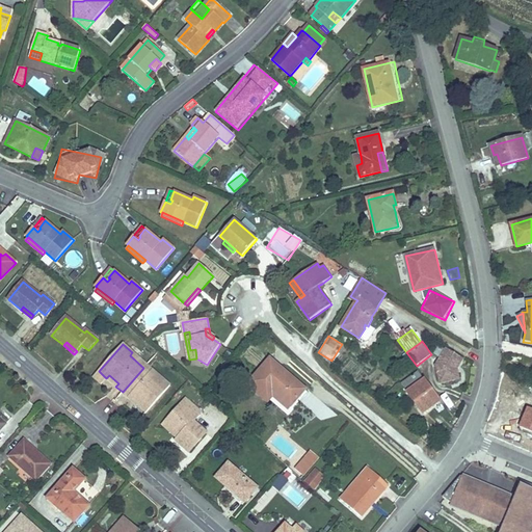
[(457,369),(463,358),(447,348),(435,366),(441,383),(459,379),(457,369)]
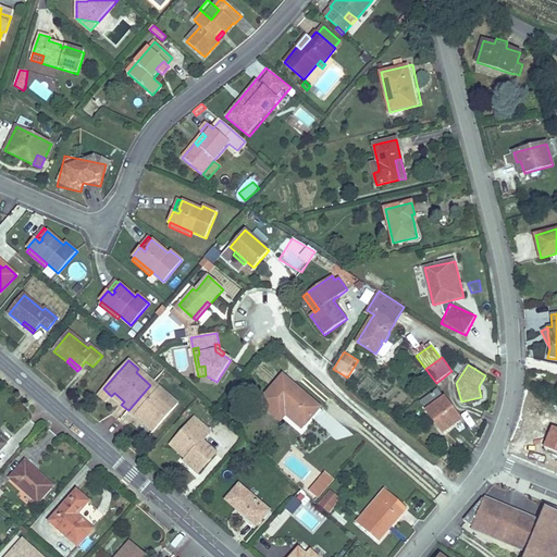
[(150,385),(153,382),(138,369),(136,372),(150,385)]
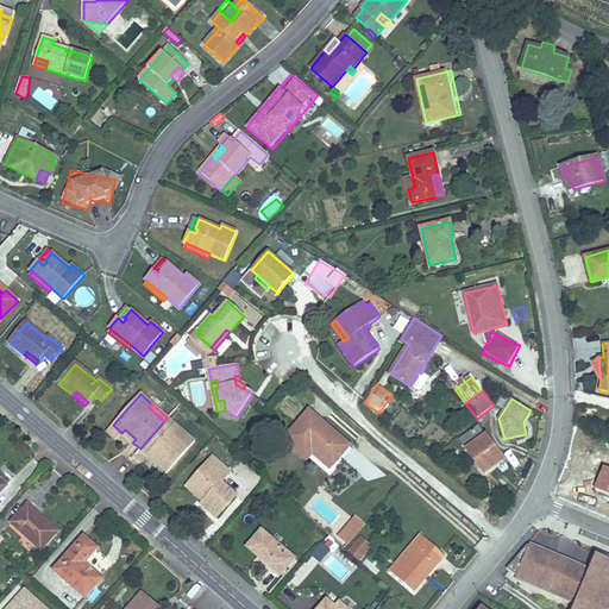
[(312,447),(332,465),(350,446),(309,410),(286,438),(306,454),(312,447)]
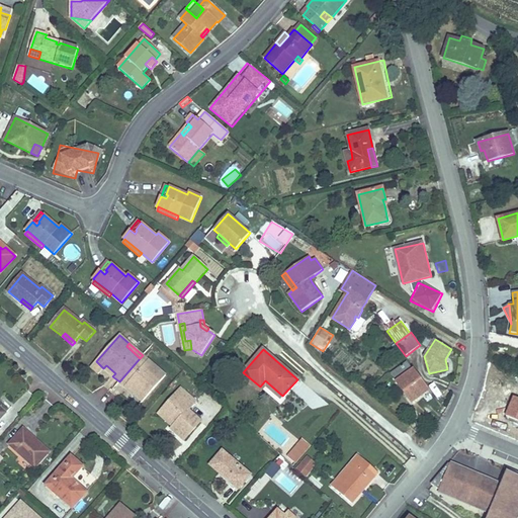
[(143,355),(140,358),(154,370),(157,367),(143,355)]
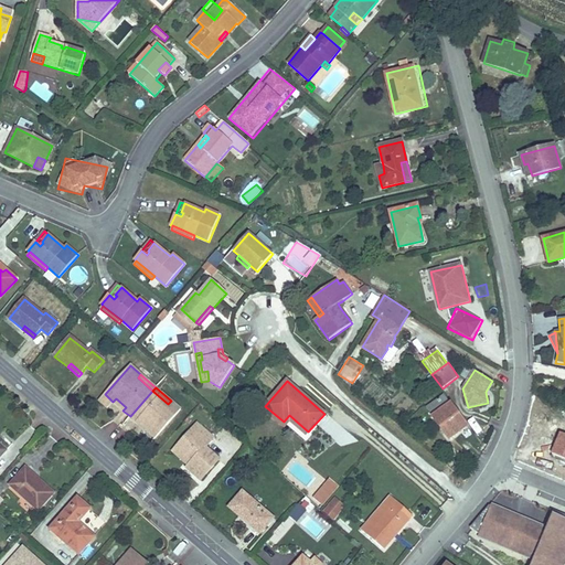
[(168,404),(152,391),(130,416),(137,423),(139,419),(149,428),(147,432),(155,438),(180,409),(171,401),(168,404)]
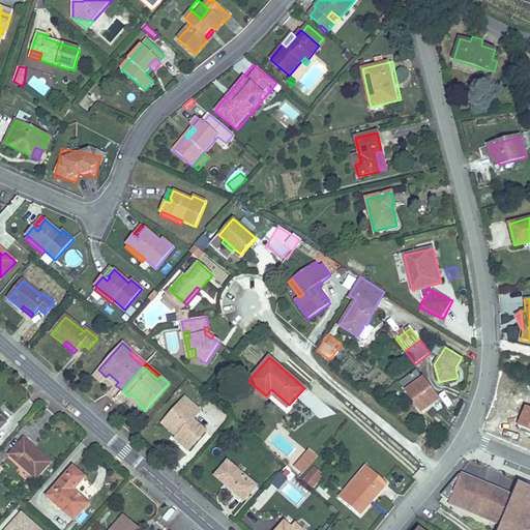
[(100,383),(106,377),(98,370),(93,376),(100,383)]
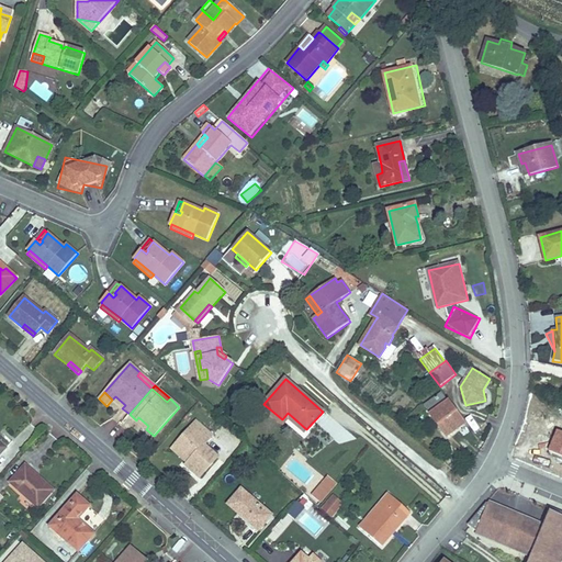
[(448,402),(441,394),(425,406),(431,414),(430,415),(447,438),(465,425),(449,402),(448,402)]
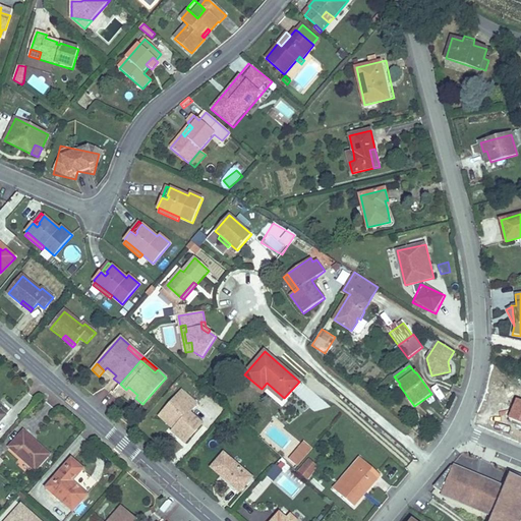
[(104,370),(113,379),(116,375),(107,367),(104,370)]
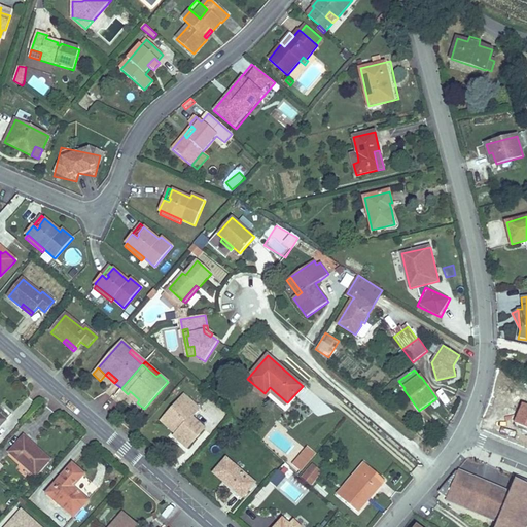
[(285,406),(287,402),(270,387),(265,393),(247,379),(245,381),(265,398),(270,392),(285,406)]
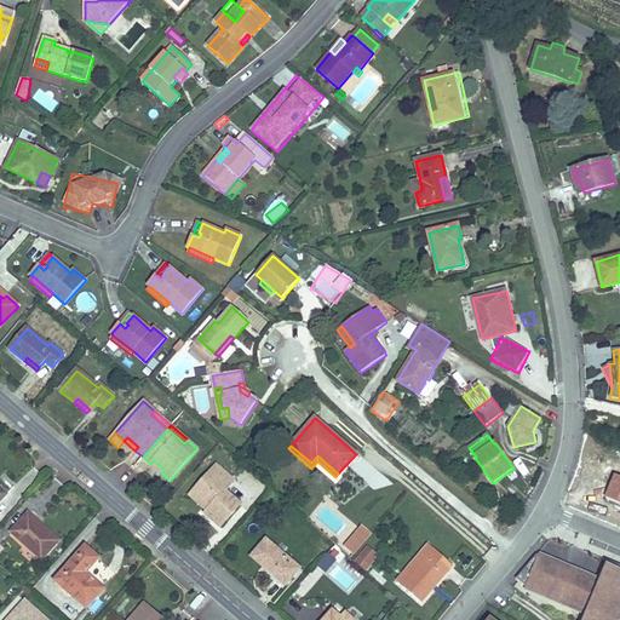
[(150,464),(161,474),(164,470),(153,460),(150,464)]
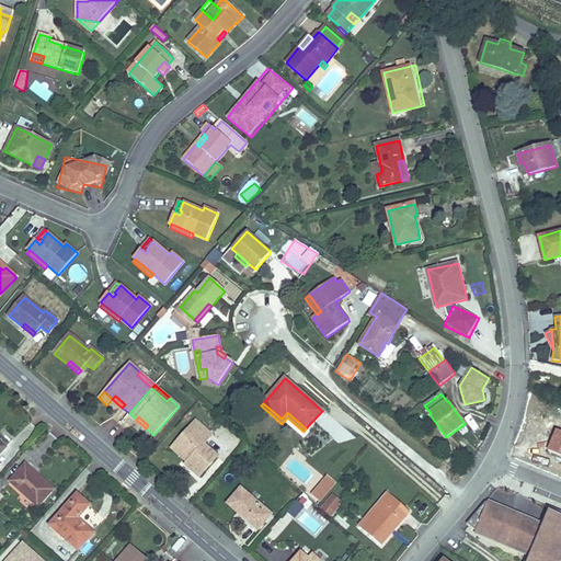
[(191,458),(187,462),(185,465),(199,478),(217,457),(204,445),(213,435),(196,421),(175,445),(191,458)]
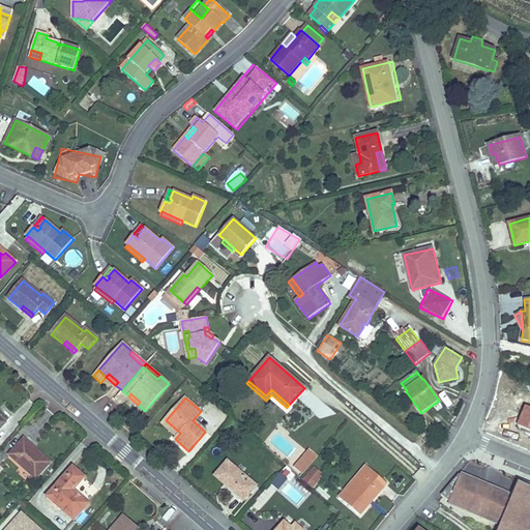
[(529,408),(527,407),(519,427),(529,431),(529,408)]
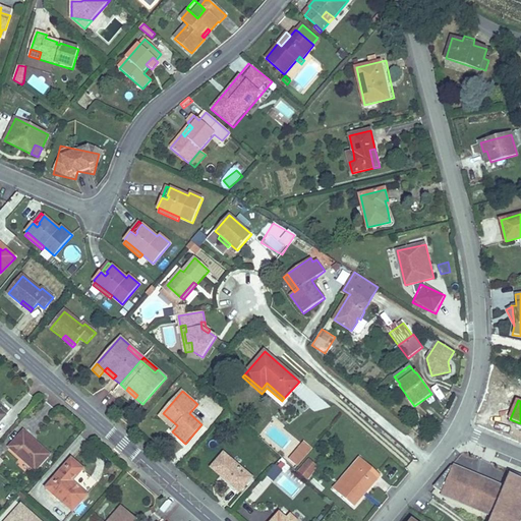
[(159,417),(174,429),(177,425),(163,413),(159,417)]
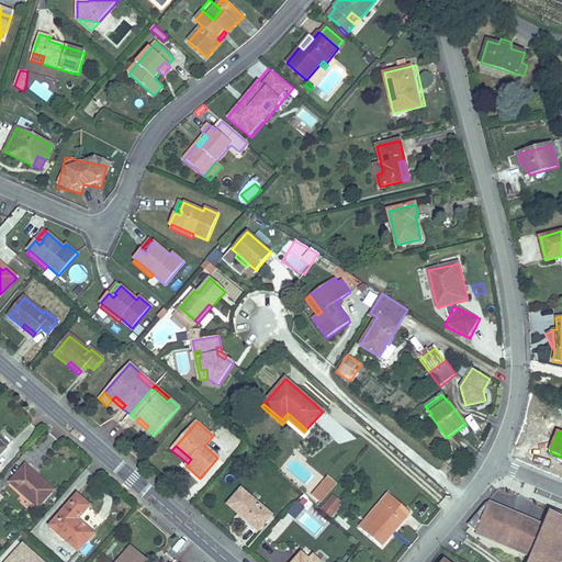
[(284,470),(313,492),(324,478),(295,456),(284,470)]
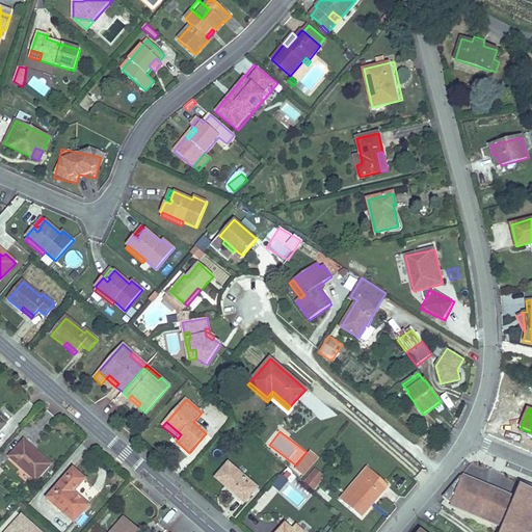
[(50,464),(24,441),(9,457),(36,480),(50,464)]
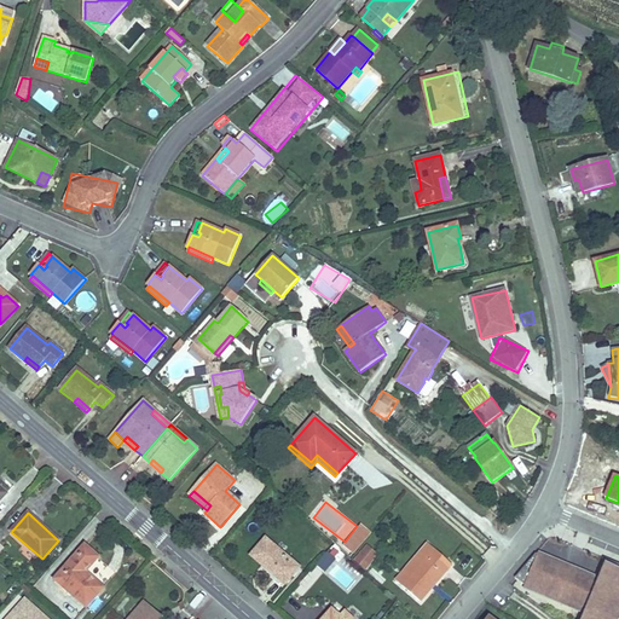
[(360,525),(346,542),(356,550),(370,532),(360,525)]
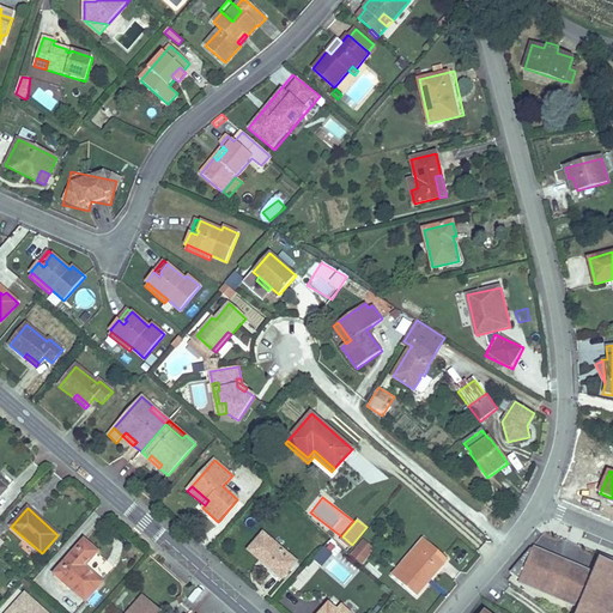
[(263,534),(249,551),(283,580),(297,563),(263,534)]
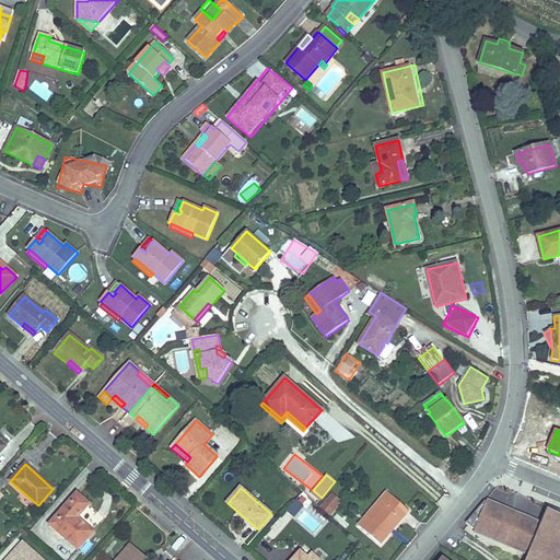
[(322,498),(313,490),(311,493),(319,501),(322,498)]
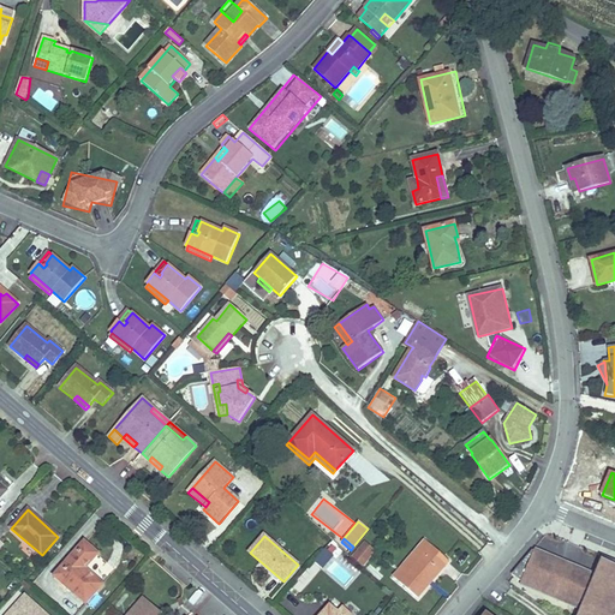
[(365,541),(353,555),(363,565),(375,549),(365,541)]
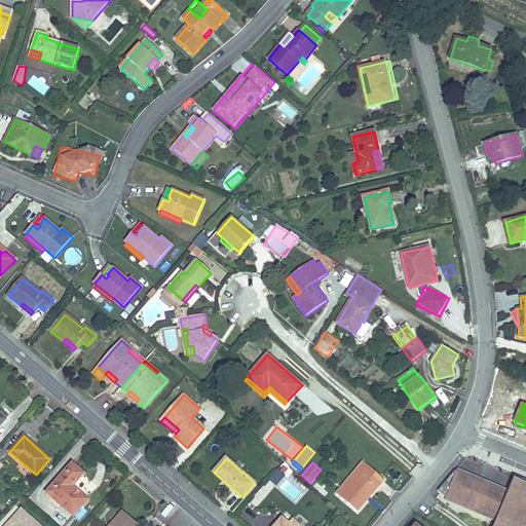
[(357,511),(384,481),(364,462),(336,493),(357,511)]
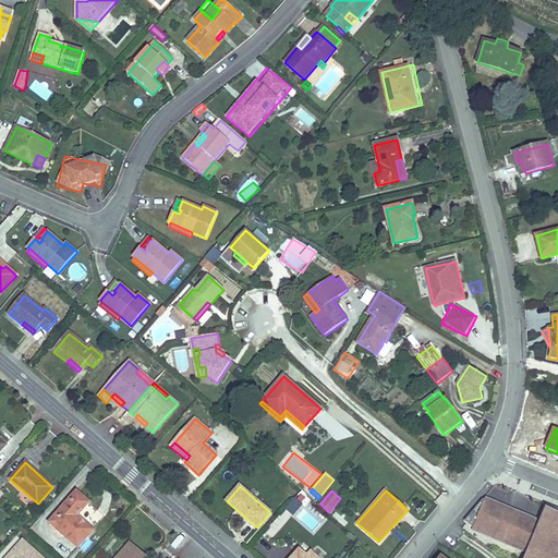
[(74,519),(76,517),(88,504),(76,493),(50,523),(79,547),(93,531),(80,519),(77,521),(74,519)]
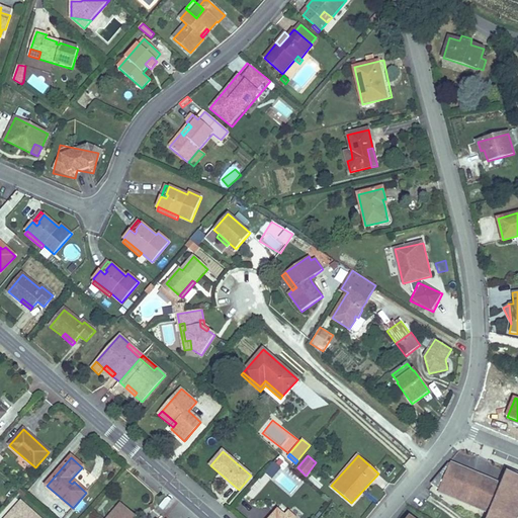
[(517,517),(517,471),(505,466),(497,486),(494,485),(496,481),(481,473),(480,477),(448,462),(445,465),(430,484),(438,490),(438,491),(486,511),(483,517),(517,517)]
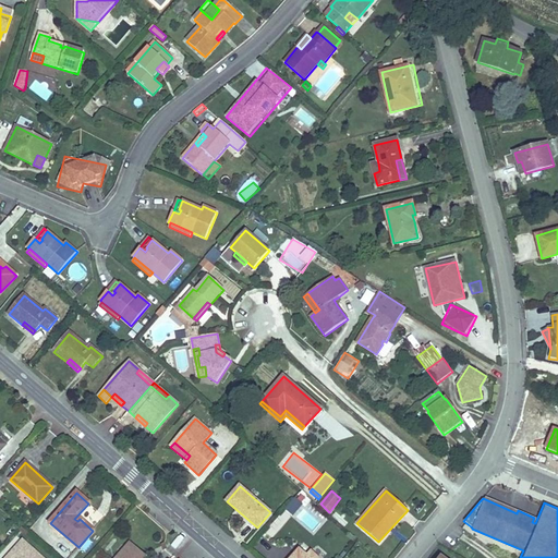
[(43,557),(23,540),(7,557),(43,557)]
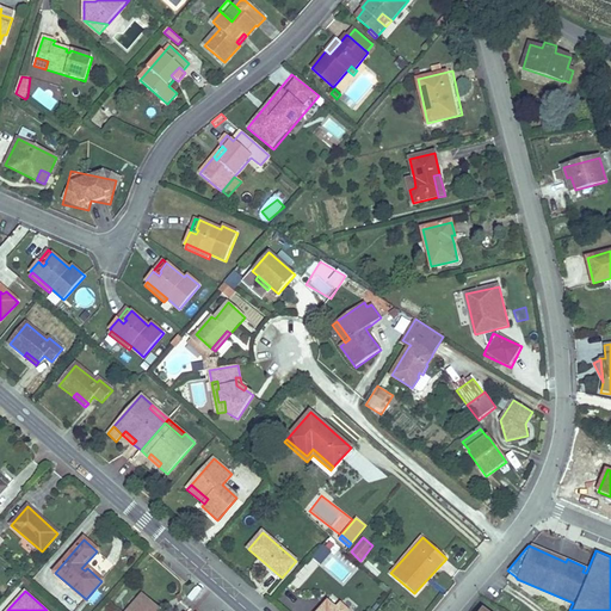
[(154,610),(156,609),(142,596),(129,610),(154,610)]
